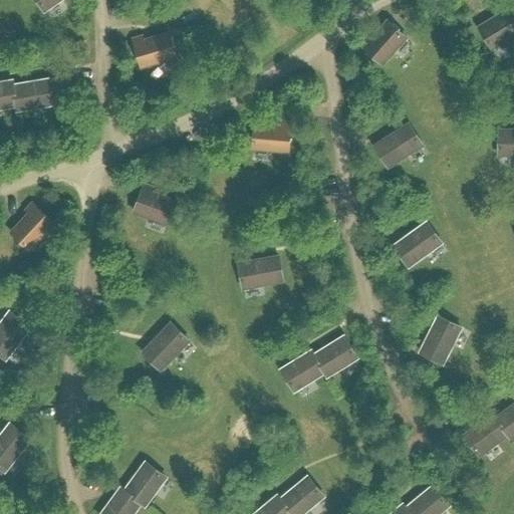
[(58,0),(37,0),(44,10),(58,0)]
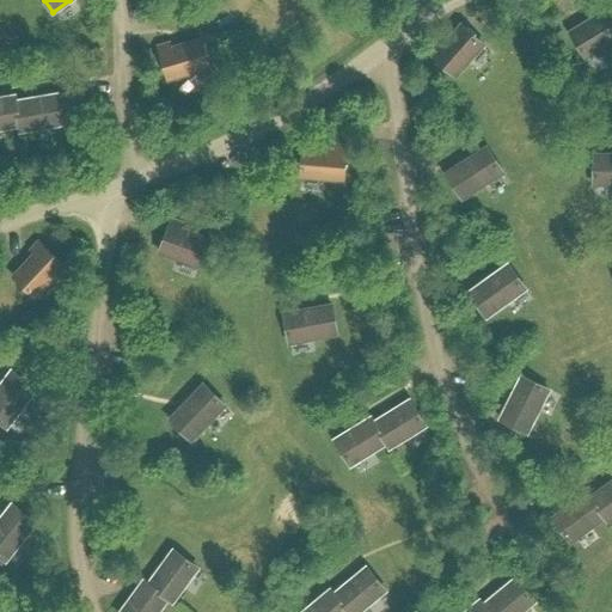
[(611,41),(611,19),(604,5),(593,11),(595,16),(570,30),(586,57),(611,41)]
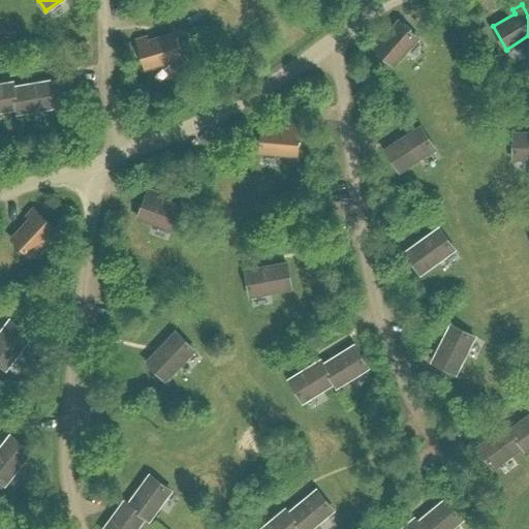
[(418,38),(398,21),(381,39),(378,36),(371,44),(394,65),(418,38)]
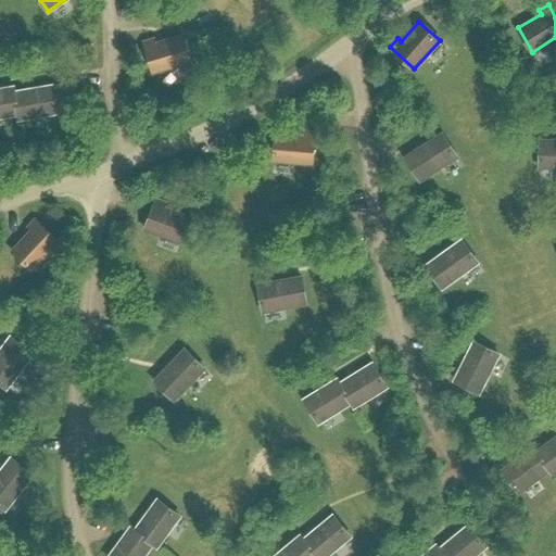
[(190,62),(181,35),(156,42),(154,38),(143,41),(153,73),(190,62)]
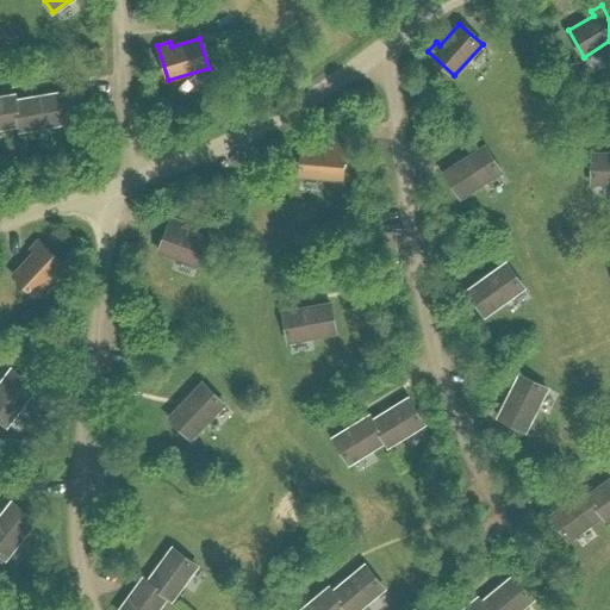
[(14,100),(19,125),(20,130),(61,124),(56,93),(14,100)]
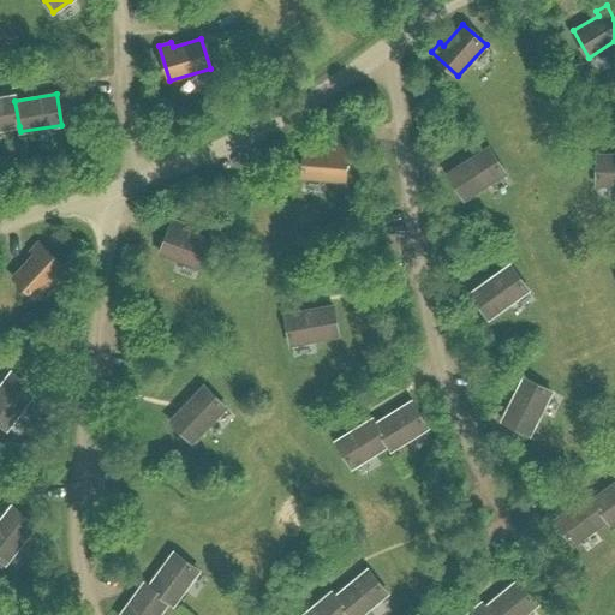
[(0,129),(19,126),(15,101),(15,95),(0,97),(0,129)]
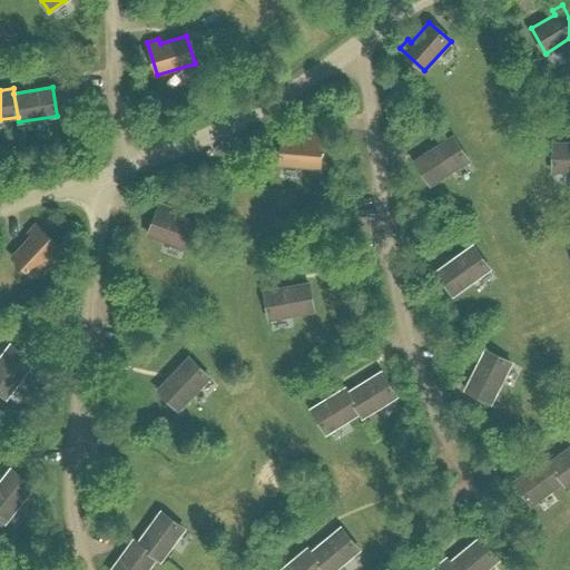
[(322,135),(311,134),(311,138),(283,136),(281,165),(320,168),(322,135)]
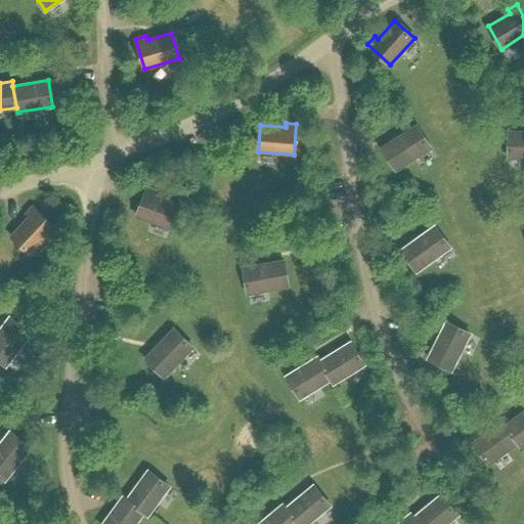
[(430,147),(417,125),(382,147),(396,170),(430,147)]
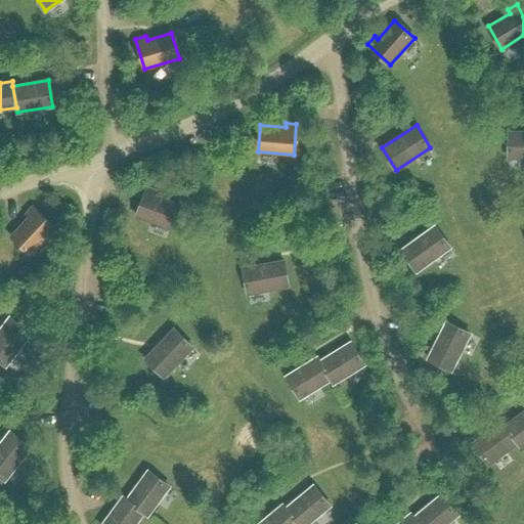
[(523,131),(509,131),(509,158),(523,158),(523,131)]
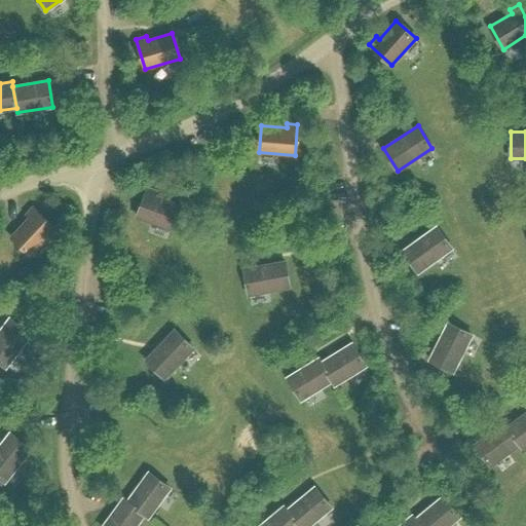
[(158,191),(148,187),(137,216),(171,229),(180,205),(156,195),(158,191)]
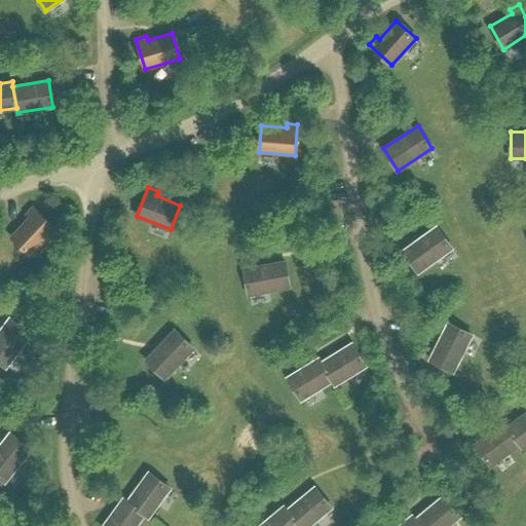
[(55,228),(33,208),(26,216),(29,218),(11,236),(31,255),(55,228)]
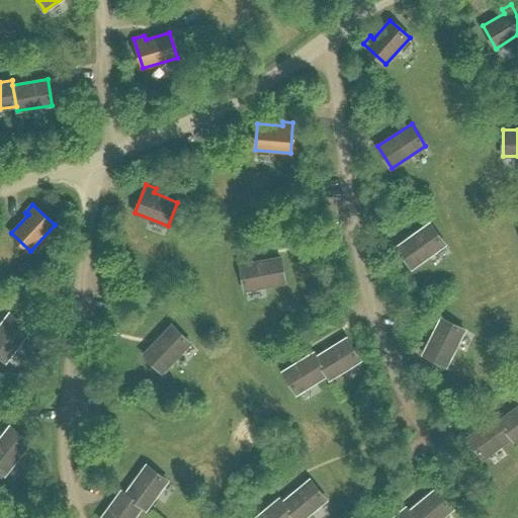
[(444,244),(429,224),(397,247),(412,268),(444,244)]
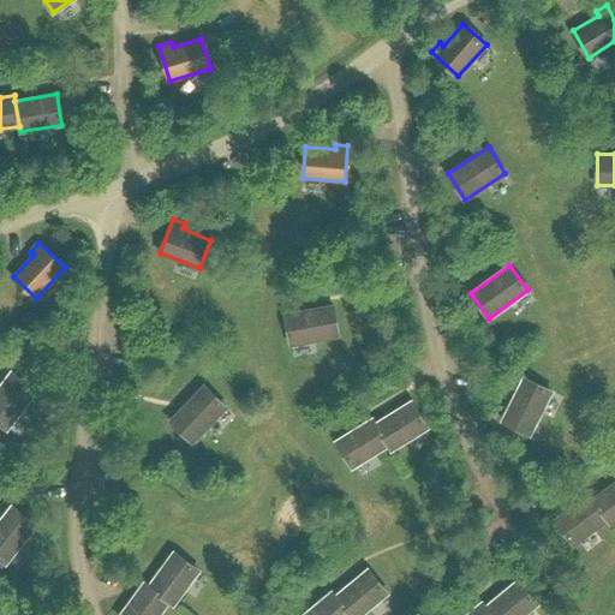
[(338,335),(333,305),(285,314),(291,344),(338,335)]
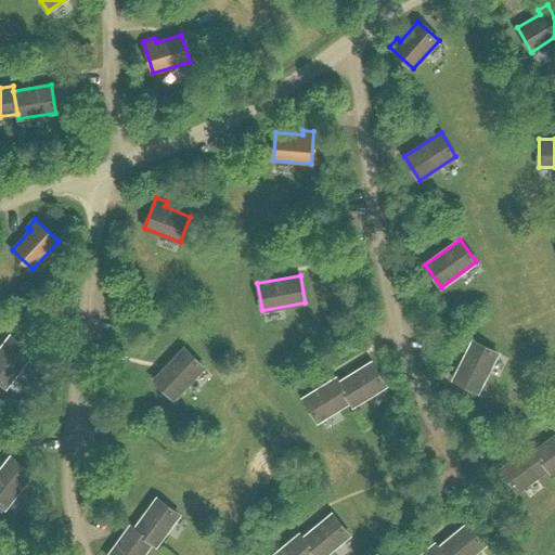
[(33,352),(10,336),(0,349),(0,382),(7,387),(33,352)]
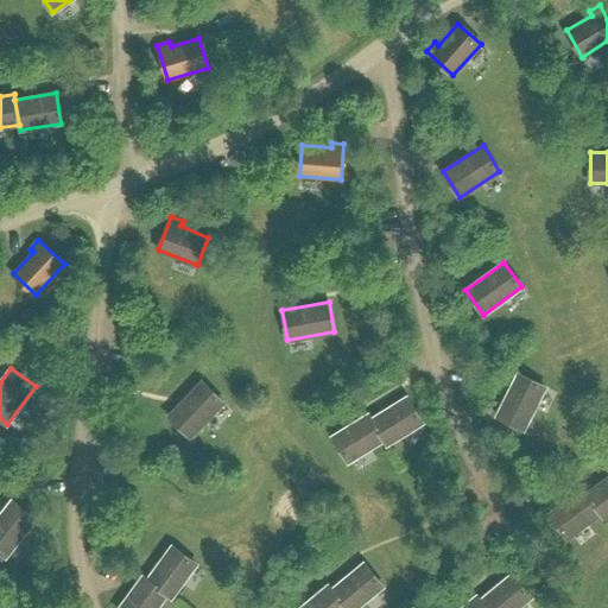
[(545,387),(518,373),(496,416),(524,429),(545,387)]
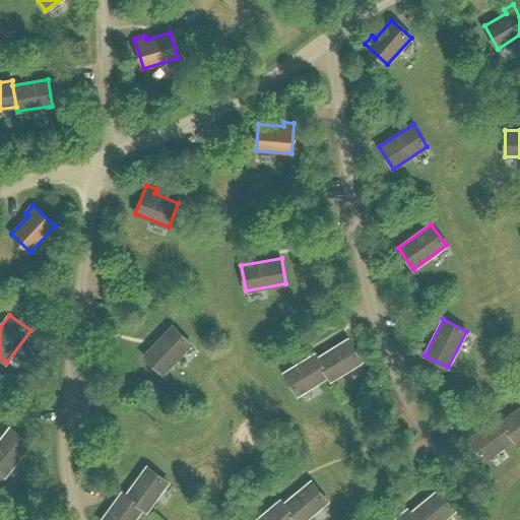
[(191,344),(172,326),(144,356),(163,374),(191,344)]
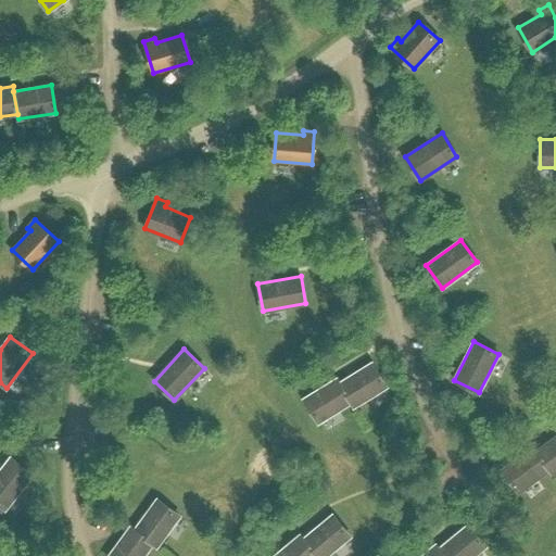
[(339,382),(351,402),(353,406),(386,387),(371,363),(339,382)]
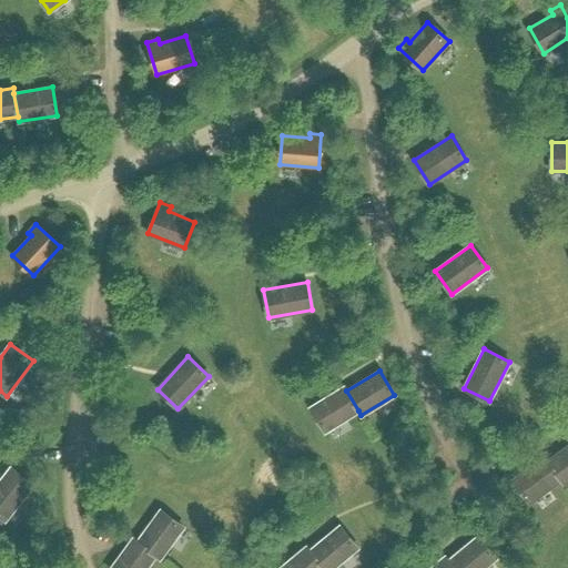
[(358,411),(346,391),(343,386),(310,407),(325,432),(358,411)]
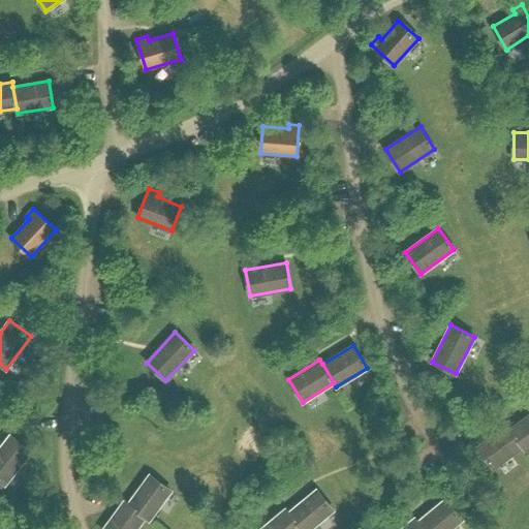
[(528,414),(509,429),(523,446),(526,450),(528,447),(528,414)]
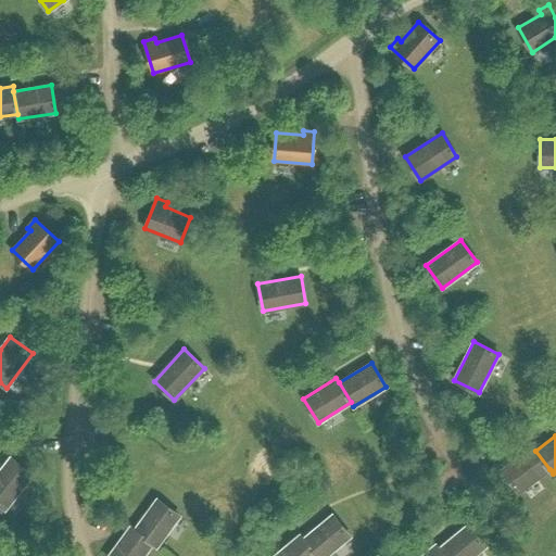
[(550,469),(535,451),(533,446),(502,469),(519,492),(550,469)]
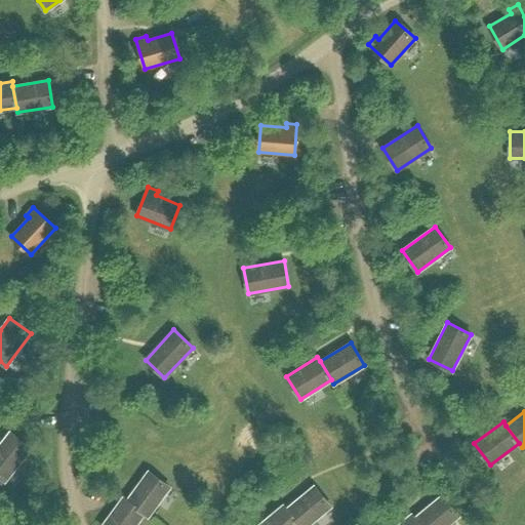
[(30,448),(9,433),(0,444),(0,477),(5,481),(30,448)]
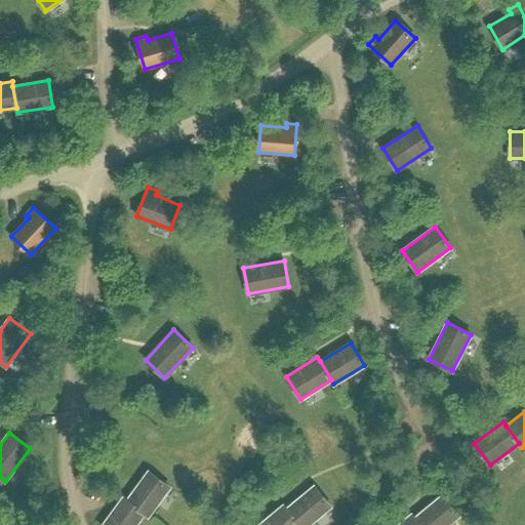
[(127,500),(145,513),(148,516),(169,487),(148,471),(127,500)]
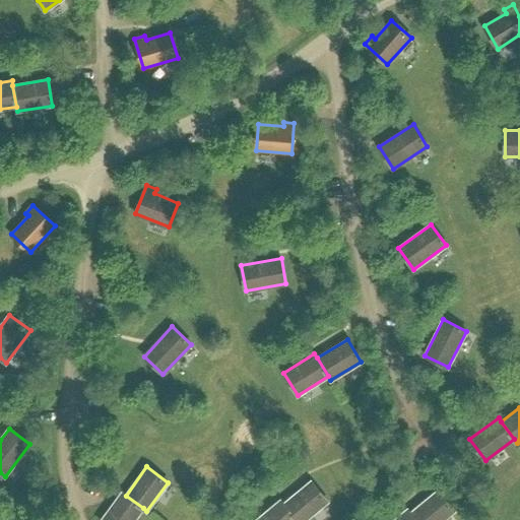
[(283,504),(296,519),(305,519),(327,502),(311,481),(283,504)]
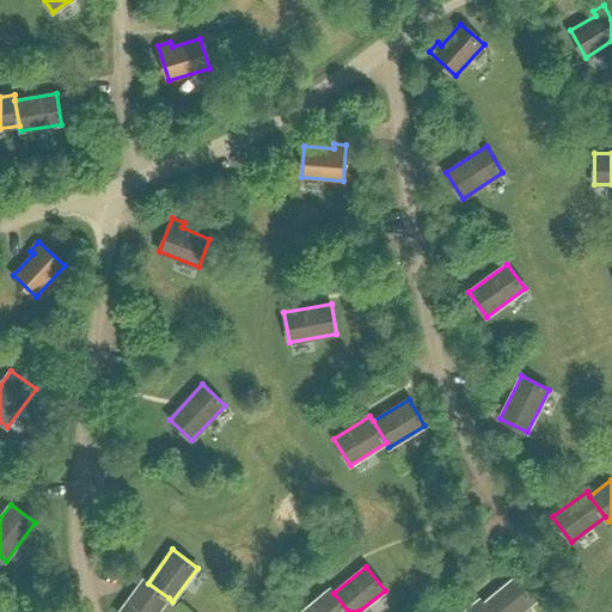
[(483,604),(489,611),(521,611),(534,601),(515,577),(483,604)]
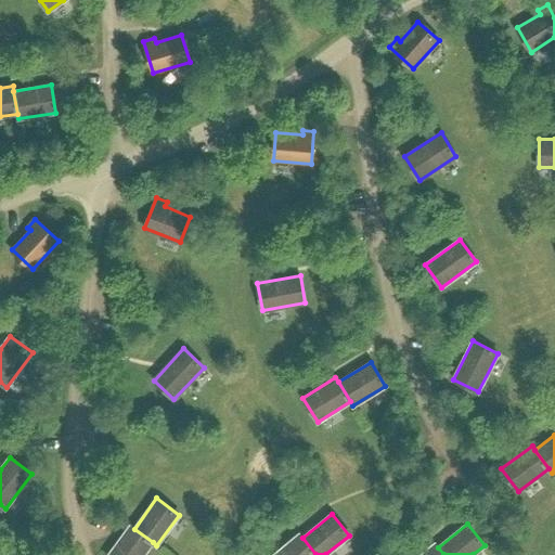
[(142,554),(153,542),(134,529),(130,526),(108,554),(142,554)]
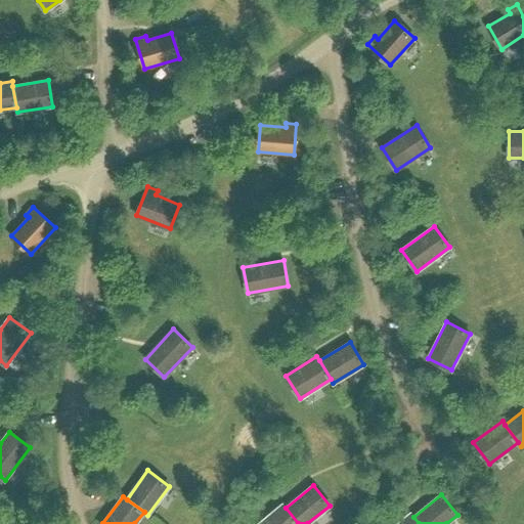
[(298,523),(286,508),(282,504),(257,523),(298,523)]
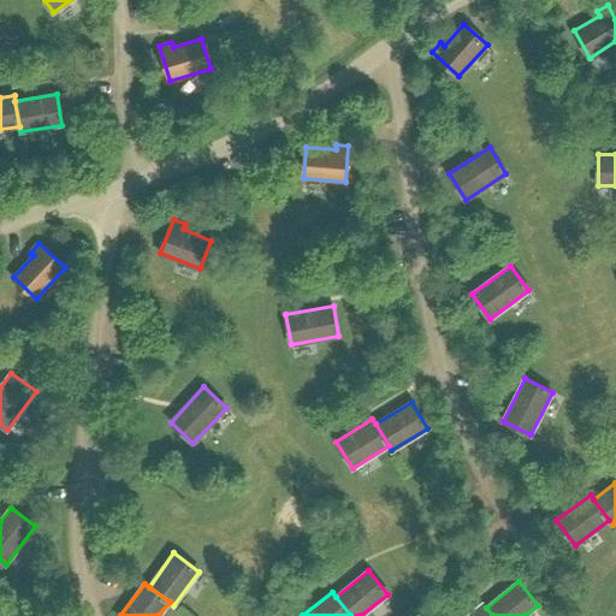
[(492,615),(486,608),(483,603),(466,615),(492,615)]
